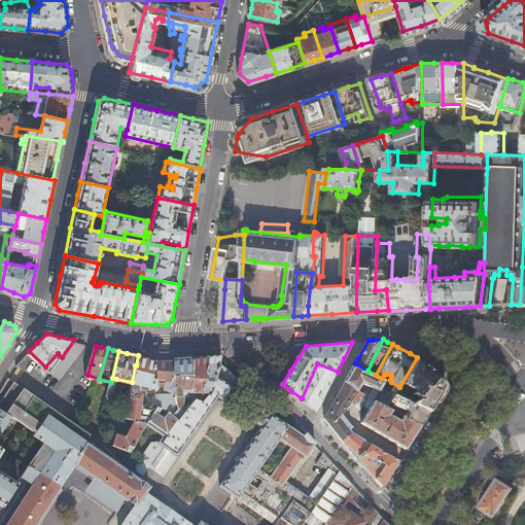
[(50,372),(62,357),(58,353),(45,366),(50,372)]
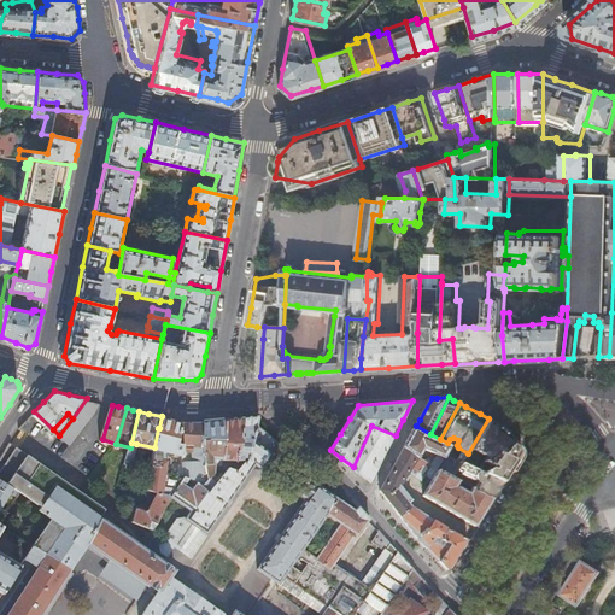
[(251,416),(245,417),(242,441),(240,447),(239,458),(233,467),(239,469),(247,460),(249,460),(250,454),(251,454),(258,425),(261,416),(261,415),(251,416)]
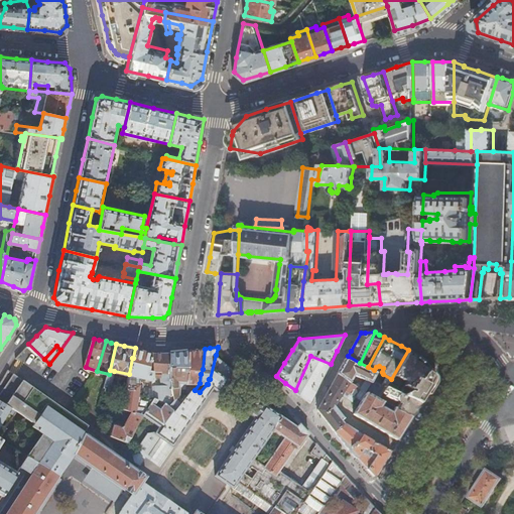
[(143,350),(135,348),(133,358),(132,358),(129,374),(125,407),(133,409),(144,413),(154,397),(153,371),(149,370),(152,352),(143,350)]
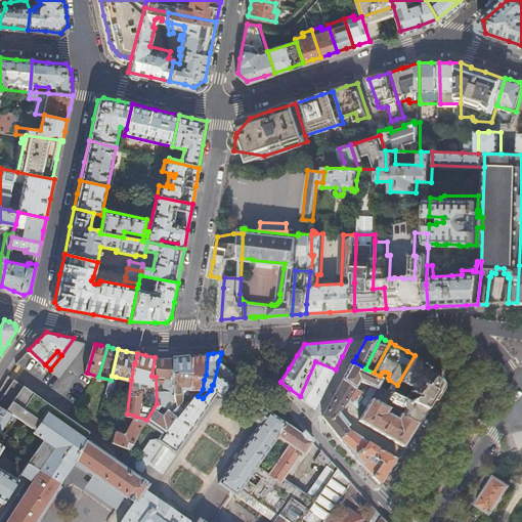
[(201,354),(192,355),(190,392),(189,397),(192,398),(196,395),(198,396),(203,389),(204,380),(206,375),(208,354),(201,354)]
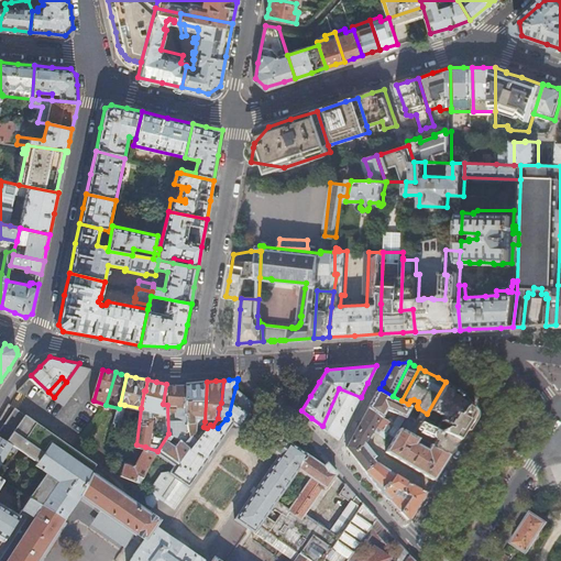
[(187,383),(187,384),(187,406),(191,435),(185,442),(191,448),(207,428),(204,427),(197,435),(195,432),(196,431),(197,421),(205,421),(207,382),(196,383),(187,383)]
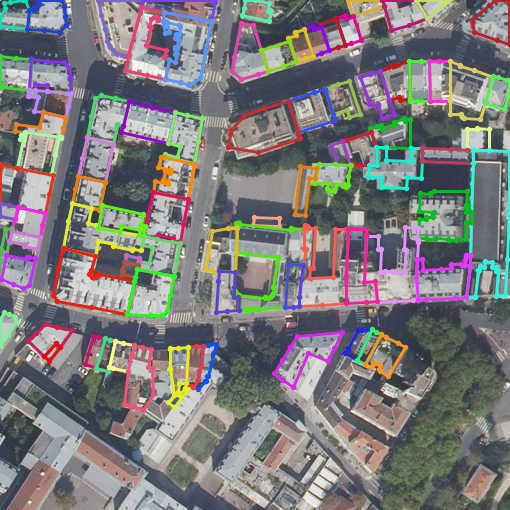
[(416,356),(405,347),(388,376),(384,382),(399,389),(403,381),(409,384),(416,374),(419,375),(426,364),(416,356)]
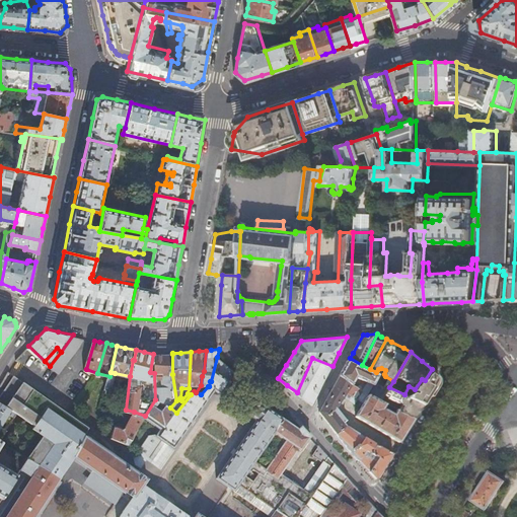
[(163,354),(153,354),(150,372),(154,373),(155,399),(159,400),(164,402),(167,404),(170,408),(176,400),(172,374),(172,354),(163,354)]
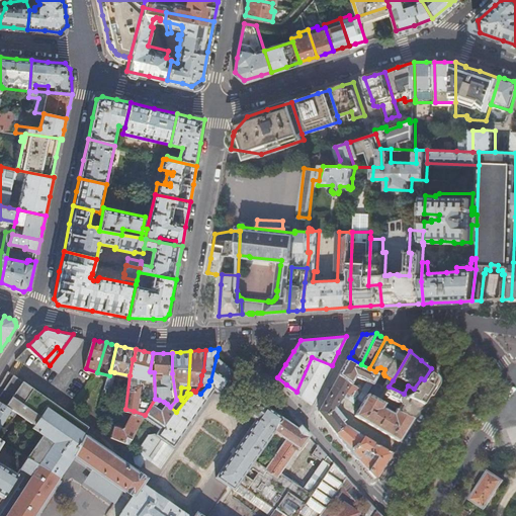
[(174,445),(216,388),(222,392),(230,379),(229,378),(235,369),(224,362),(217,356),(210,380),(209,380),(208,385),(207,385),(200,394),(195,392),(193,391),(190,394),(176,412),(170,407),(167,404),(161,411),(155,406),(159,400),(155,399),(145,415),(144,415),(161,427),(157,432),(150,434),(136,454),(138,461),(143,465),(149,457),(157,462),(171,443),(174,445)]
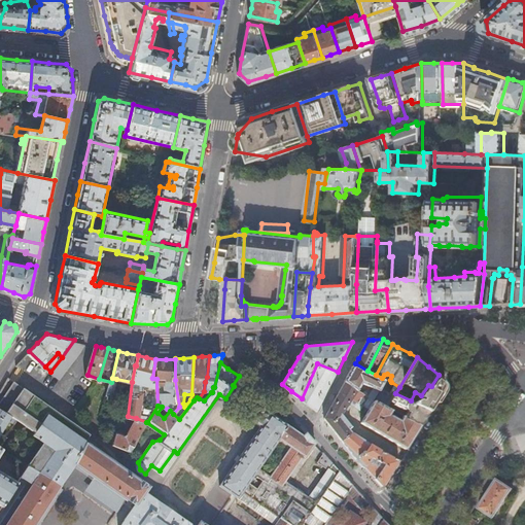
[(334,380),(338,372),(317,363),(302,398),(305,400),(318,410),(325,396),(334,380)]
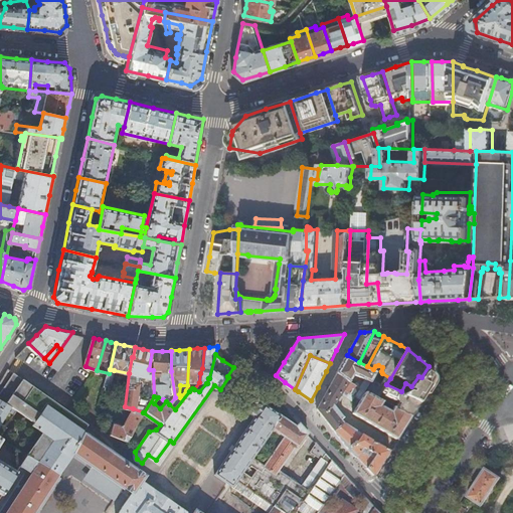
[(359,362),(347,355),(342,363),(338,371),(350,379),(354,373),(367,378),(363,385),(355,380),(353,382),(364,390),(371,380),(372,378),(376,371),(373,369),(367,366),(359,362)]
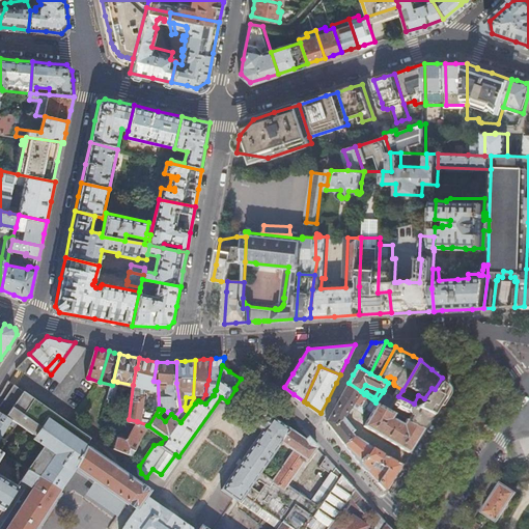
[(445,381),(442,378),(435,389),(432,388),(424,398),(418,395),(414,404),(434,412),(437,408),(443,398),(447,392),(448,389),(448,387),(447,385),(445,381)]
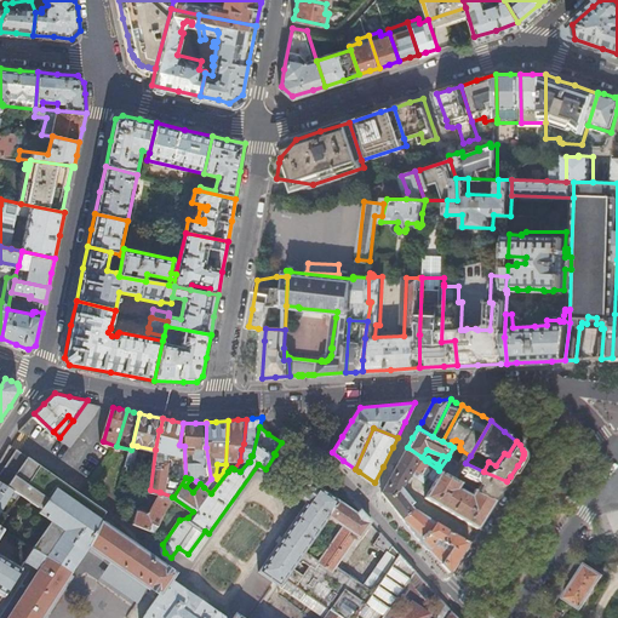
[(133,462),(138,448),(137,446),(132,445),(131,450),(127,461),(133,462)]
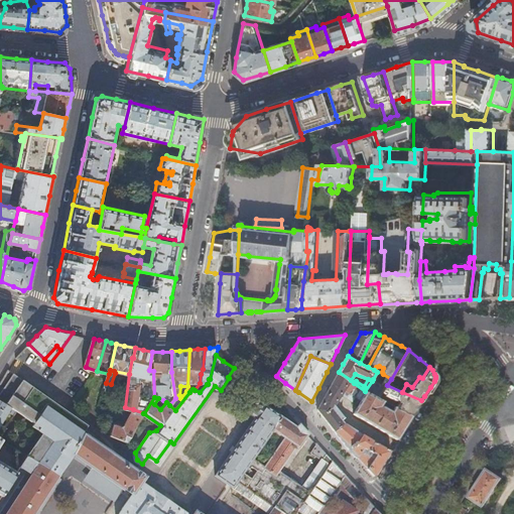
[(318,407),(318,408),(327,418),(340,435),(350,447),(354,453),(374,474),(375,474),(389,453),(391,448),(367,436),(345,422),(333,407),(336,403),(338,404),(343,397),(341,395),(343,392),(345,395),(353,400),(355,396),(361,399),(354,412),(398,437),(405,426),(413,414),(395,406),(392,410),(383,406),(380,406),(384,400),(379,398),(365,391),(354,383),(351,380),(339,372),(331,387),(318,407)]
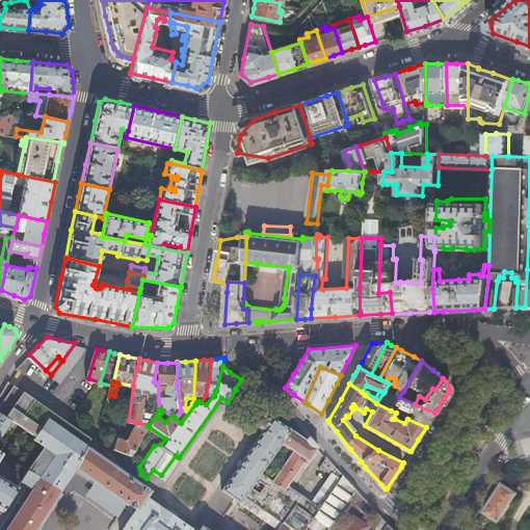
[(93,436),(24,390),(17,400),(7,394),(0,404),(0,412),(10,419),(18,423),(36,434),(34,438),(46,445),(77,466),(78,466),(88,445),(93,436)]
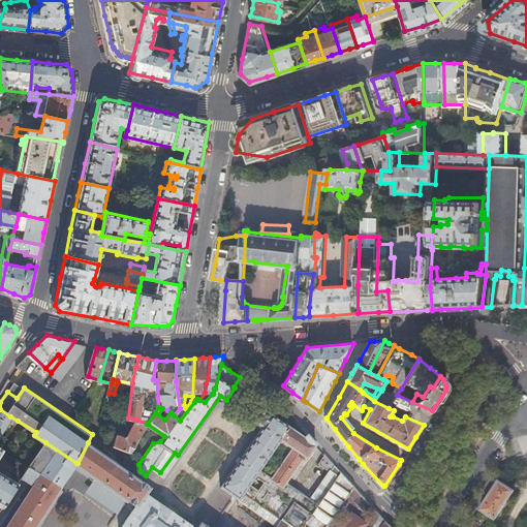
[(396,396),(382,389),(381,391),(374,401),(389,408),(395,398),(396,396)]
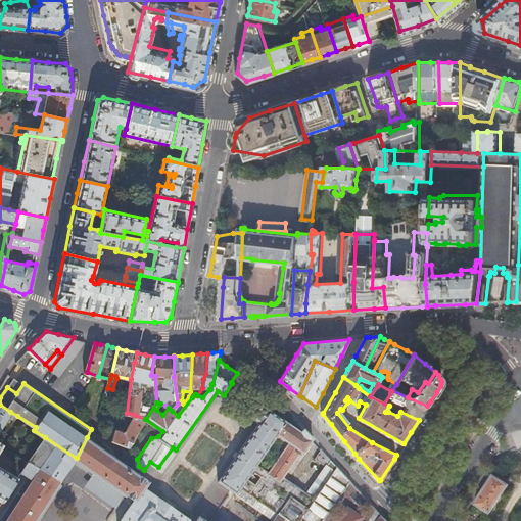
[(390,393),(384,404),(389,406),(397,411),(400,412),(419,420),(422,415),(427,406),(408,397),(392,390),(391,391),(390,393)]
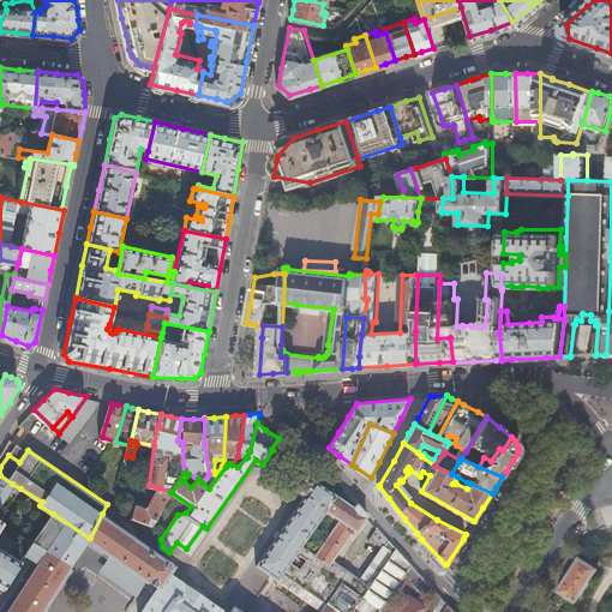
[(309,475),(299,490),(306,495),(258,564),(280,579),(325,609),(322,611),(372,611),(402,569),(419,588),(420,587),(433,601),(430,605),(439,611),(243,611),(234,606),(229,611),(227,611),(205,597),(204,598),(195,591),(195,589),(171,574),(177,565),(165,557),(163,557),(102,514),(90,538),(150,580),(151,579),(161,585),(148,604),(142,611),(40,611),(71,565),(70,565),(73,561),(72,561),(65,562),(60,559),(34,543),(30,547),(25,555),(21,561),(3,588),(0,591),(0,611),(456,611),(403,553),(379,526),(373,537),(384,545),(363,577),(335,558),(355,528),(358,531),(369,515),(364,509),(359,503),(355,507),(311,477),(309,475)]
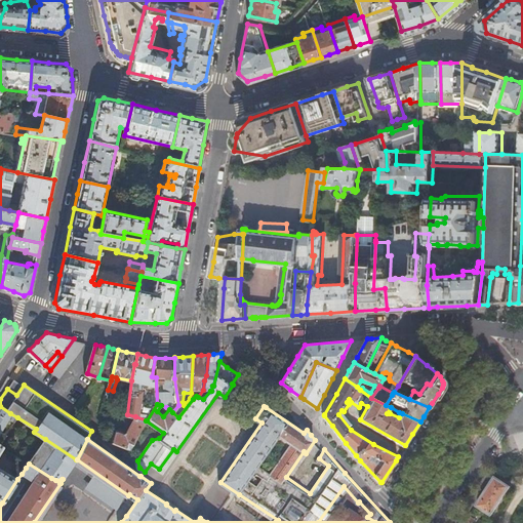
[(0,431),(10,413),(0,406),(0,431)]
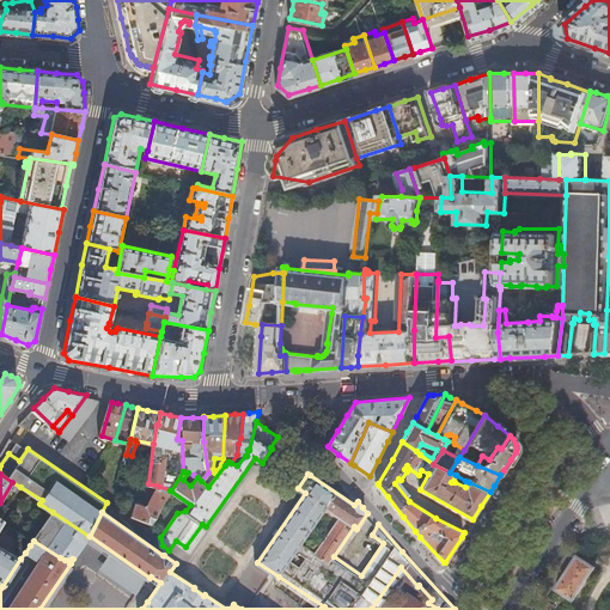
[(0,519),(20,487),(12,482),(0,502),(0,519)]
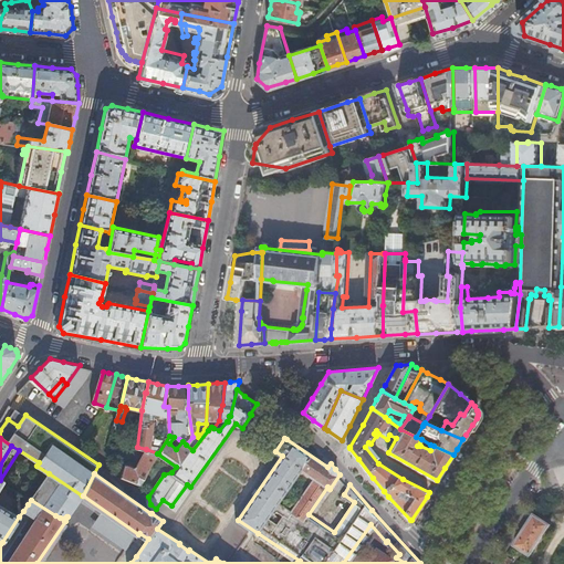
[(157,453),(158,453),(146,449),(137,466),(133,467),(126,463),(122,476),(143,483),(155,458),(157,453)]
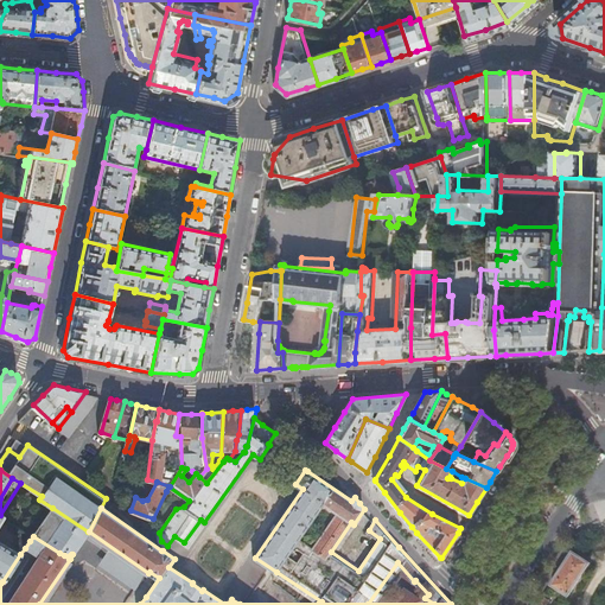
[(88,532),(52,508),(33,536),(59,553),(64,555),(71,554),(72,554),(88,532)]
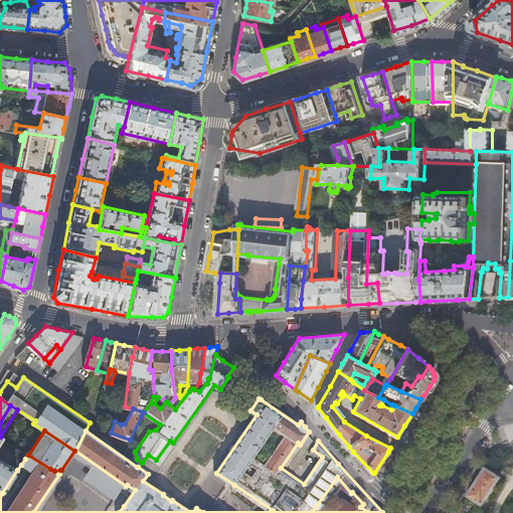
[(0,437),(0,491),(2,493),(17,470),(0,459),(0,443),(3,439),(0,437)]
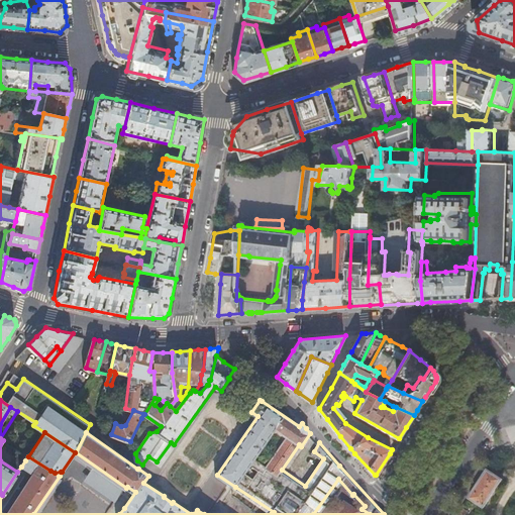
[(25,460),(19,456),(15,462),(21,467),(25,460)]
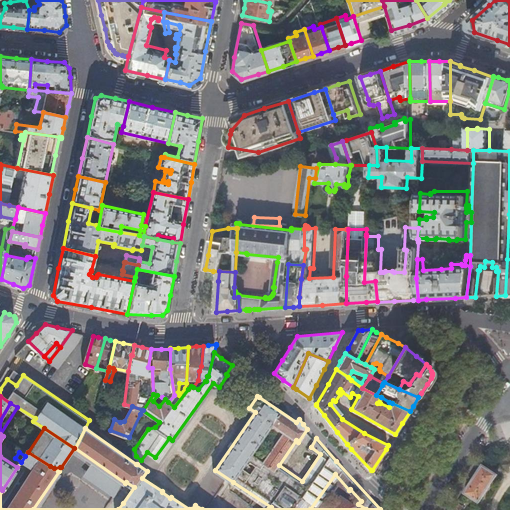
[(466,491),(481,501),(499,472),(484,463),(475,477),(466,491)]
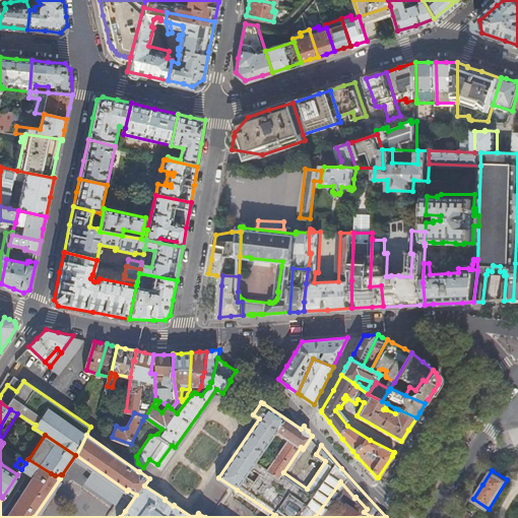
[(351,517),(358,510),(343,500),(330,517),(351,517)]
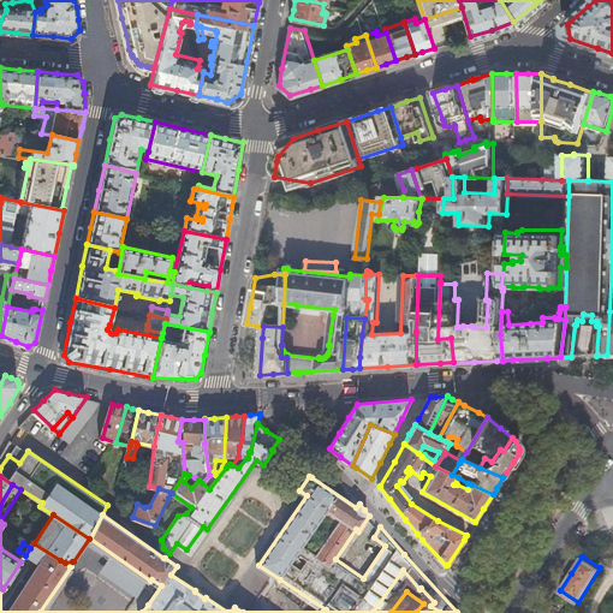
[(553,612),(558,606),(553,601),(545,612),(553,612)]
